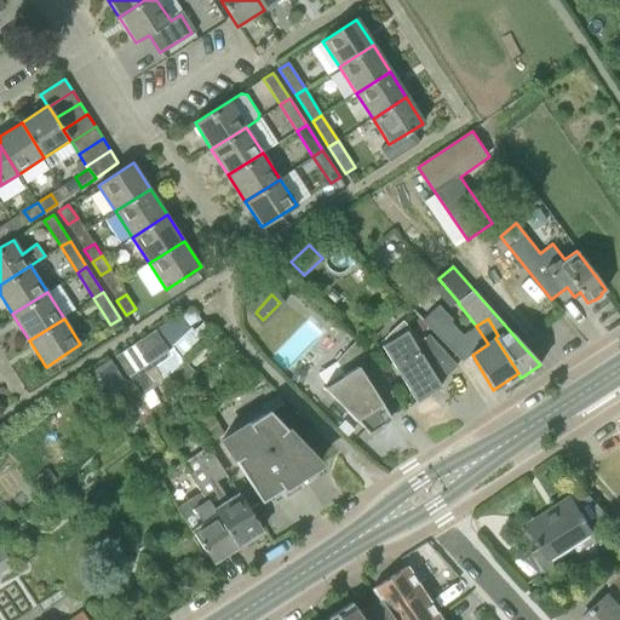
[(388,342),(382,346),(417,402),(441,388),(438,384),(458,366),(431,336),(423,343),(403,321),(385,338),(388,342)]
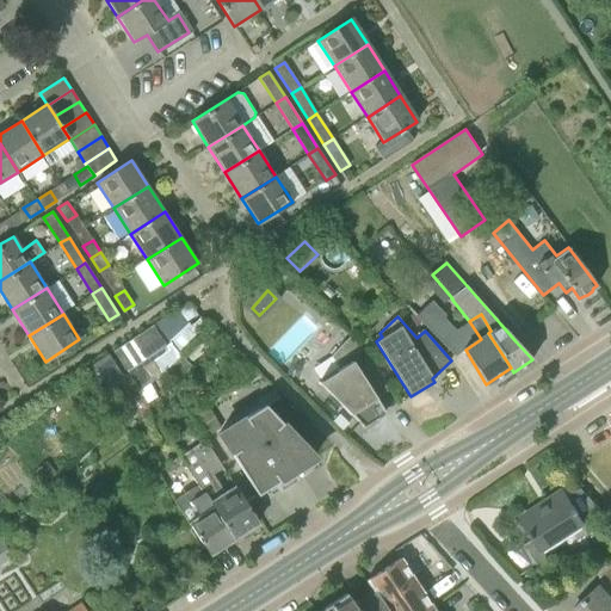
[(107,358),(122,380),(165,352),(152,331),(107,358)]
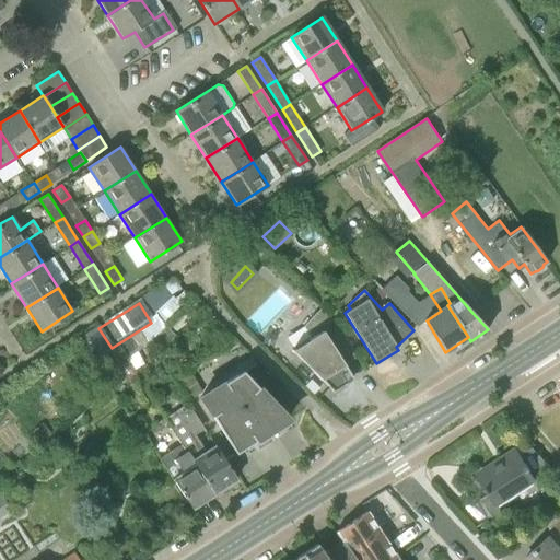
[(293,349),(291,350),(334,392),(335,391),(334,391),(353,378),(345,365),(357,358),(335,323),(321,307),(303,326),(311,338),(293,349)]
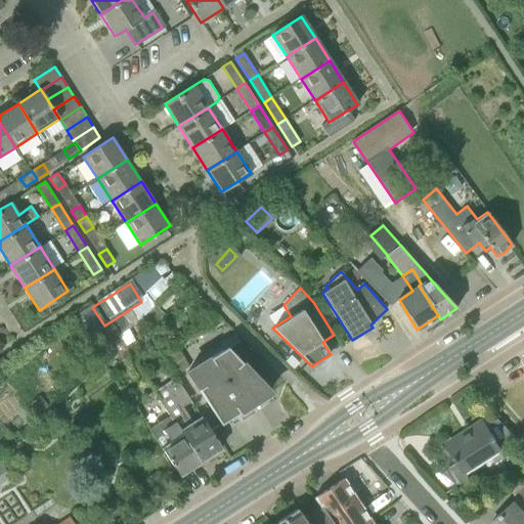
[(105,329),(104,325),(92,307),(72,320),(85,342),(105,329)]
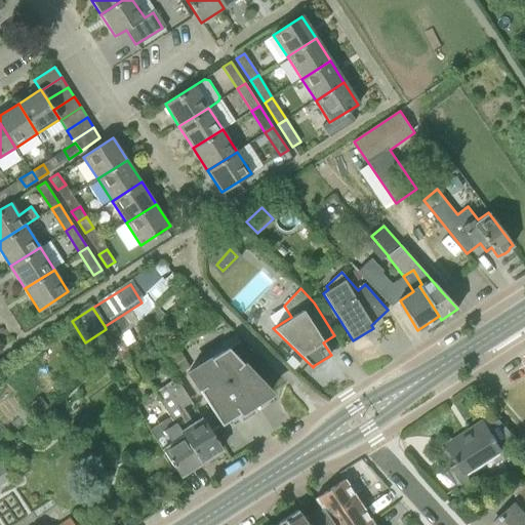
[(142,322),(151,331),(164,318),(155,309),(142,322)]
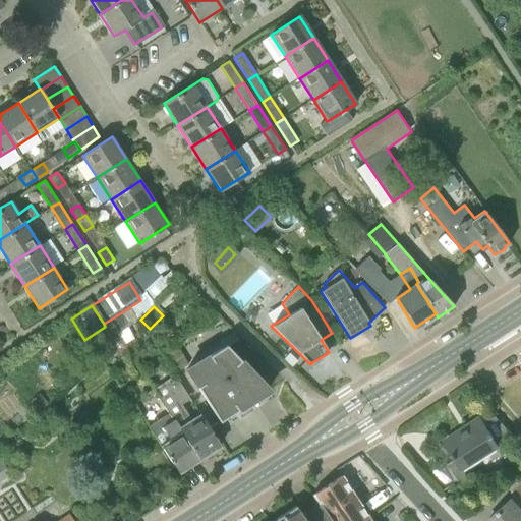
[(247,404),(269,391),(226,346),(187,370),(220,421),(238,410),(241,415),(250,409),(247,404)]
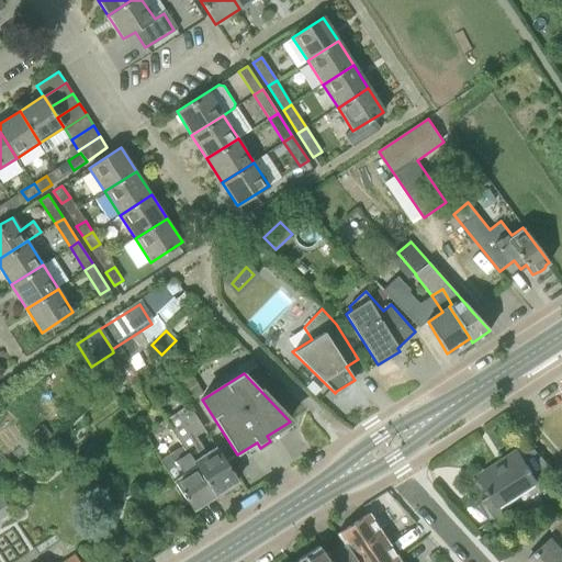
[(215,495),(238,481),(190,408),(169,423),(184,445),(182,446),(215,495)]
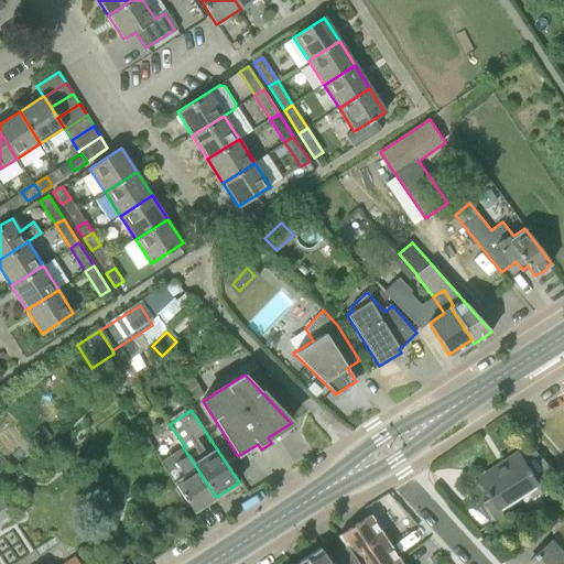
[(193,512),(216,497),(183,447),(161,463),(174,483),(193,512)]
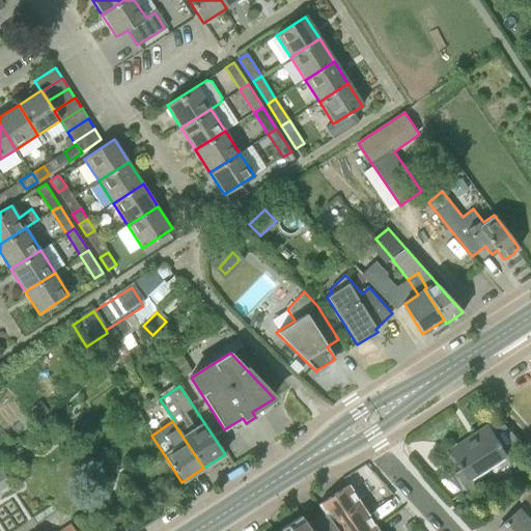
[(452,476),(466,496),(478,488),(472,479),(509,455),(492,427),(453,452),(464,469),(452,476)]
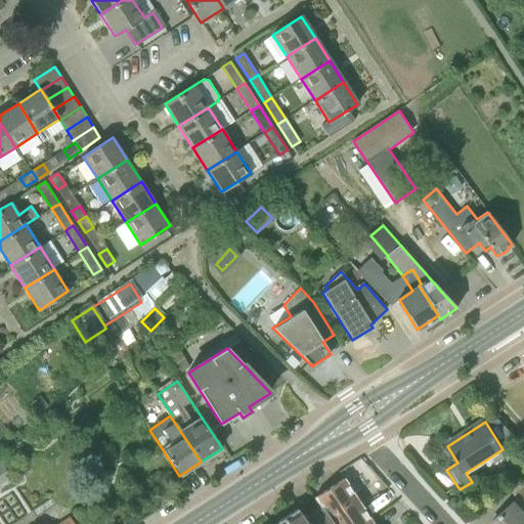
[(331,523),(366,523),(372,521),(344,479),(314,498),(320,507),(331,523)]
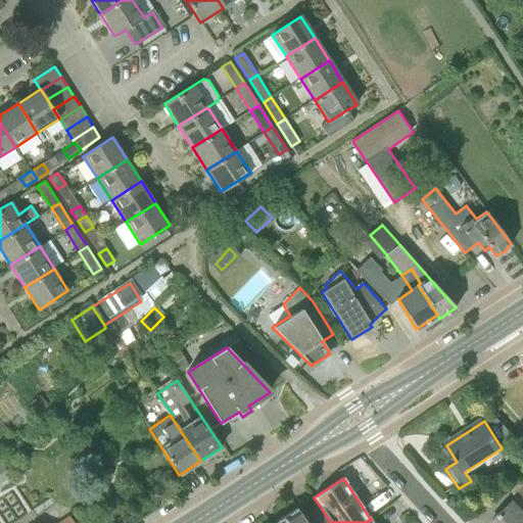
[(522,498),(522,481),(511,489),(519,502),(522,498)]
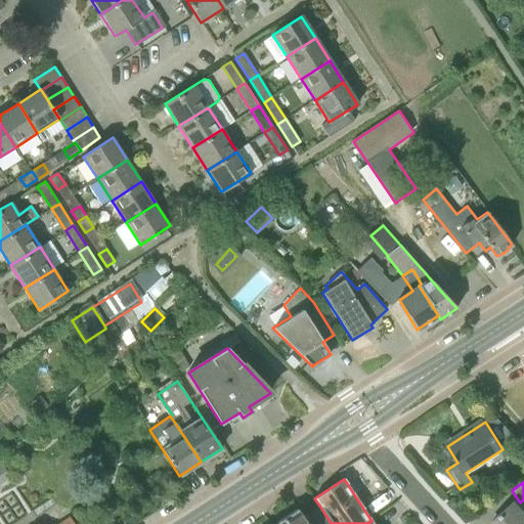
[(492,523),(523,523),(523,509),(517,501),(492,523)]
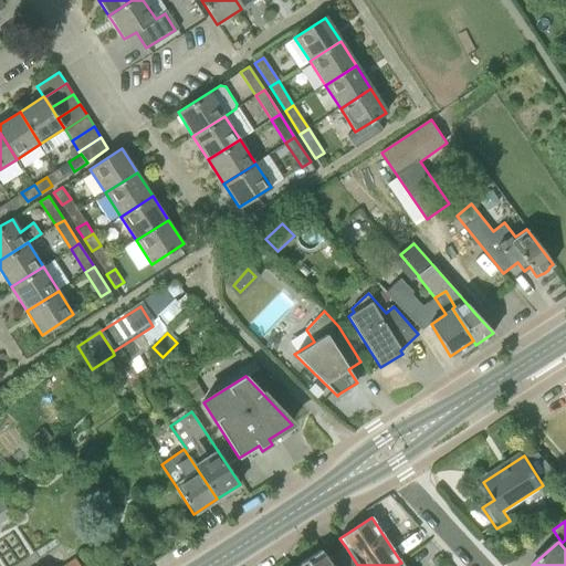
[(357,565),(346,547),(328,558),(323,549),(296,565),(357,565)]
